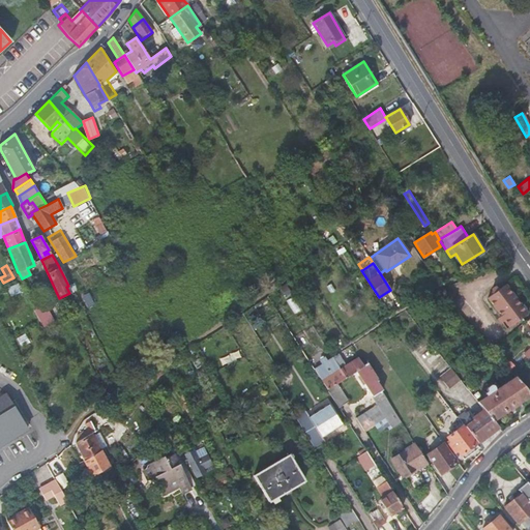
[(7,288),(11,296),(23,292),(19,283),(7,288)]
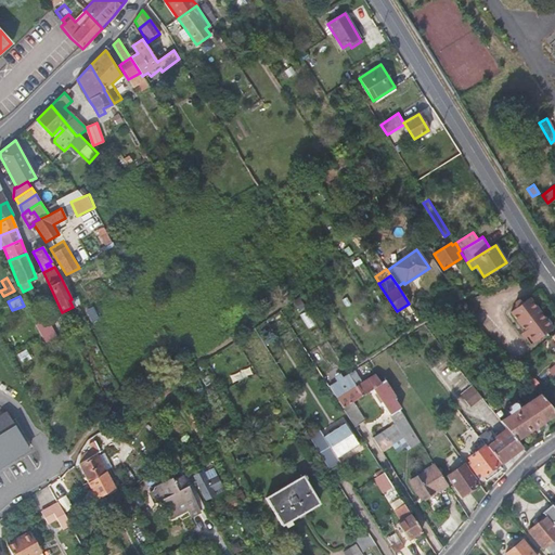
[(533,343),(552,328),(529,298),(523,304),(520,300),(518,300),(515,301),(515,304),(517,307),(511,311),(525,331),(521,333),(521,335),(523,337),(525,337),(528,335),(533,343)]
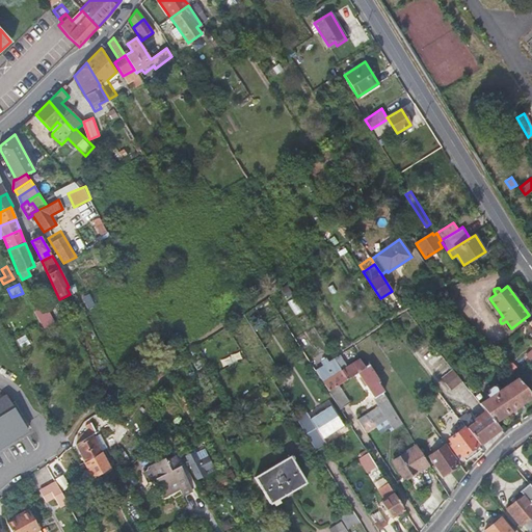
[(452,292),(446,297),(452,304),(458,299),(452,292)]
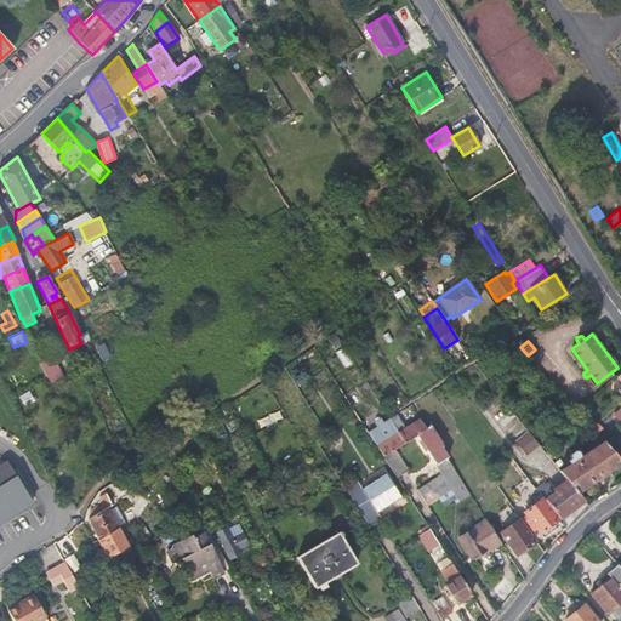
[(53,357),(40,364),(47,379),(50,383),(62,377),(57,368),(58,366),(53,357)]
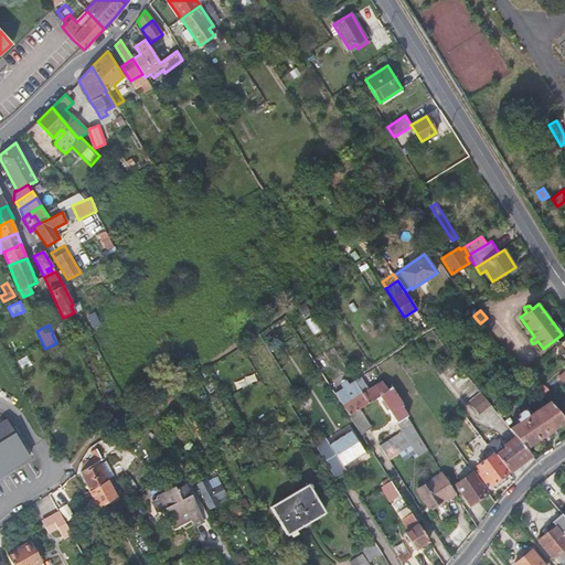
[(387,390),(384,385),(382,381),(369,390),(360,377),(349,384),(347,381),(341,384),(343,388),(334,394),(342,406),(349,415),(380,395),(387,390)]
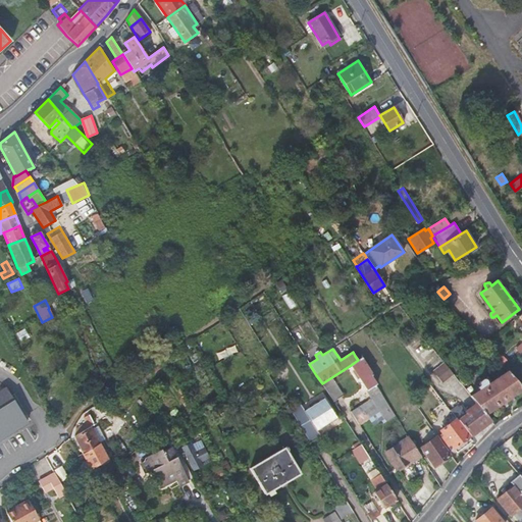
[(358,360),(351,365),(367,390),(366,390),(371,398),(380,393),(375,385),(377,384),(371,375),(372,374),(359,353),(355,356),(358,360)]
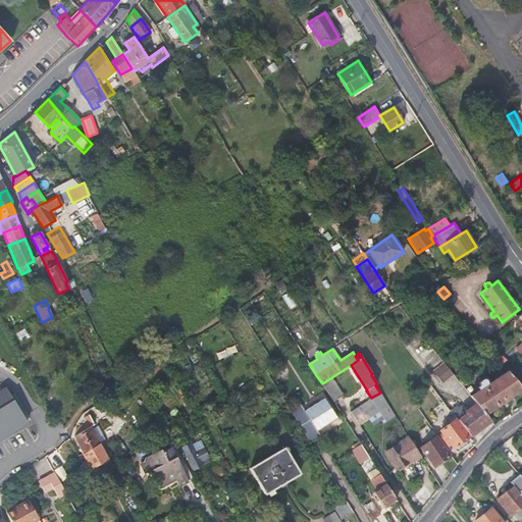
[(449,368),(445,362),(433,371),(442,382),(453,373),(449,368)]
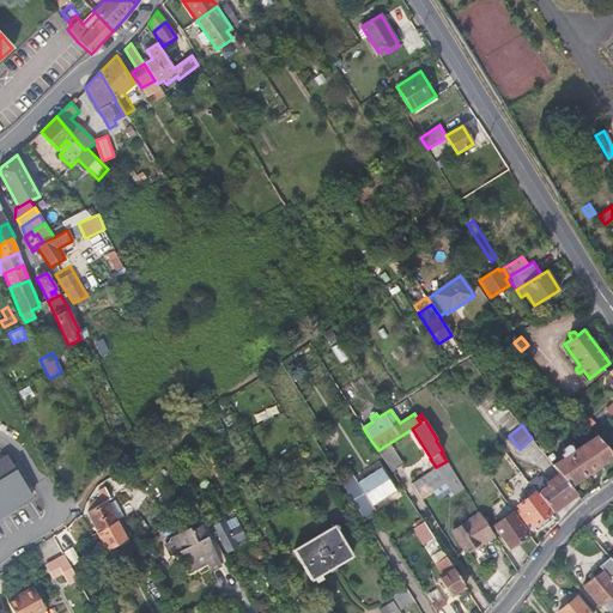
[(612,457),(612,455),(595,436),(577,448),(572,442),(564,447),(564,453),(565,455),(552,465),(559,473),(570,487),(612,457)]
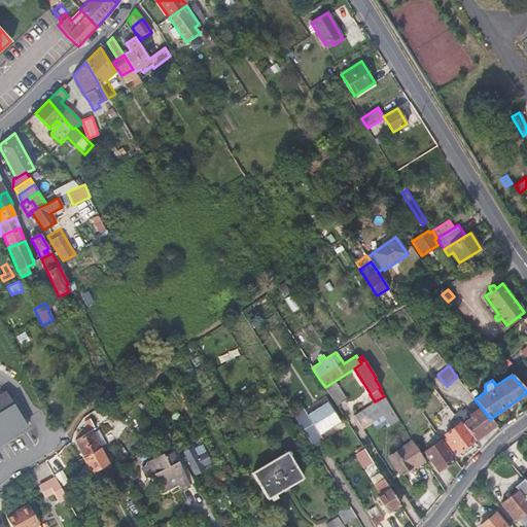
[(339,388),(337,389),(329,394),(337,406),(346,399),(339,388)]
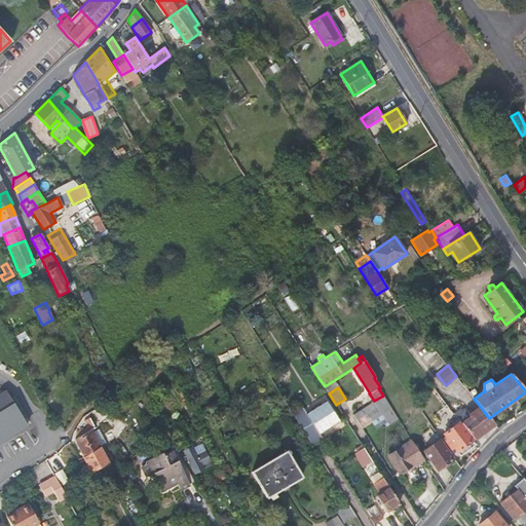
[(0,444),(30,427),(8,388),(0,392),(0,444)]
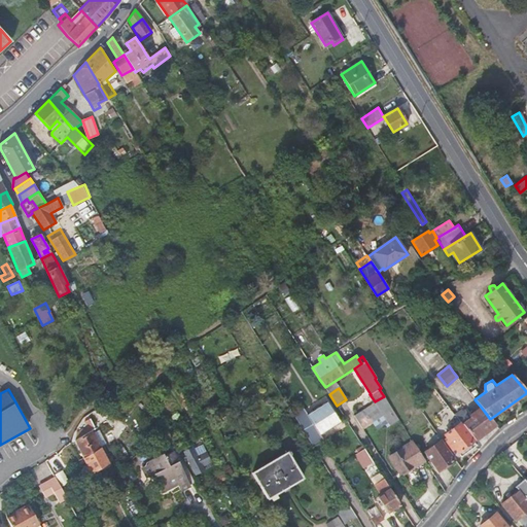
[(389,425),(398,419),(384,396),(375,401),(353,415),(362,428),(373,421),(377,428),(387,422),(389,425)]
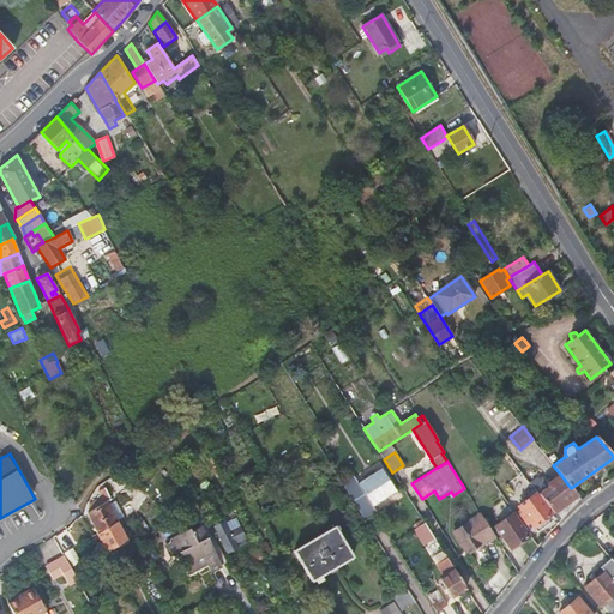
[(354,475),(342,482),(365,521),(377,513),(373,506),(396,492),(381,469),(357,482),(354,475)]
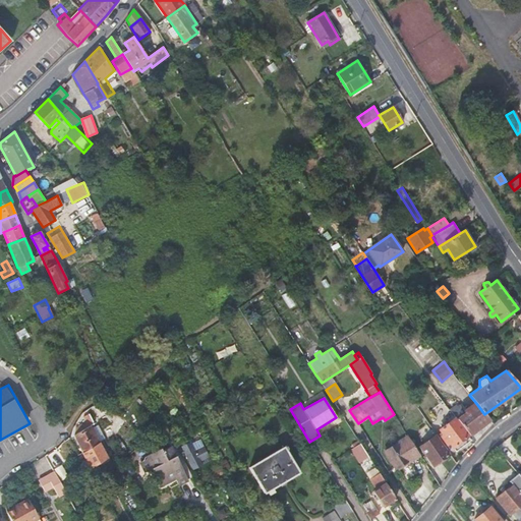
[(464,411),(459,405),(457,407),(456,405),(450,409),(457,419),(469,436),(489,420),(484,414),(475,402),(475,403),(464,411)]
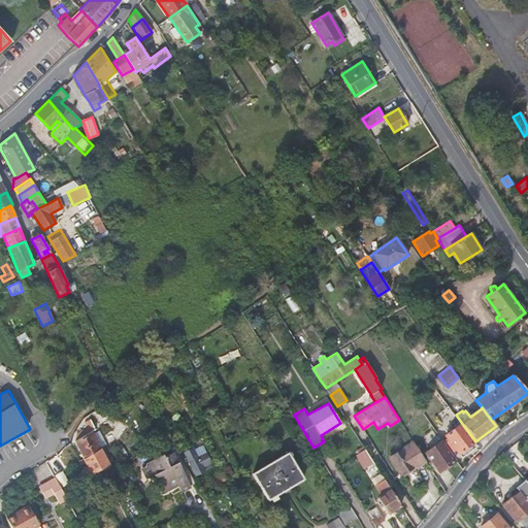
[(442,410),(436,416),(441,425),(450,420),(442,410)]
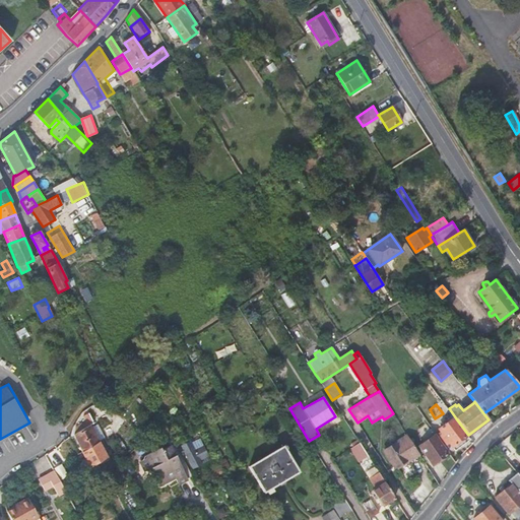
[(73,435),(82,452),(99,441),(105,438),(98,425),(91,427),(90,425),(93,423),(87,410),(83,413),(84,414),(83,416),(85,420),(75,427),(73,435)]
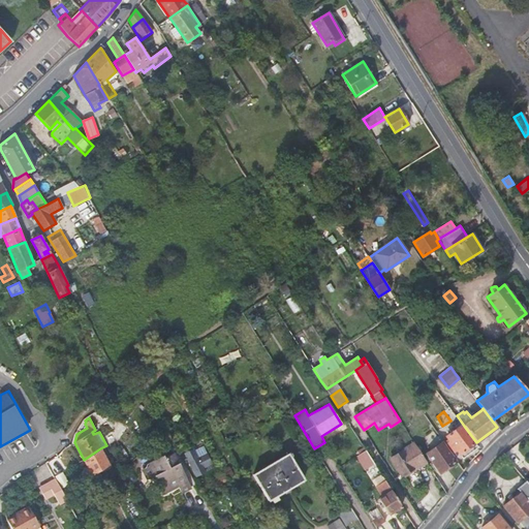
[(446,436),(450,441),(447,443),(452,448),(455,446),(463,458),(478,446),(462,425),(446,436)]
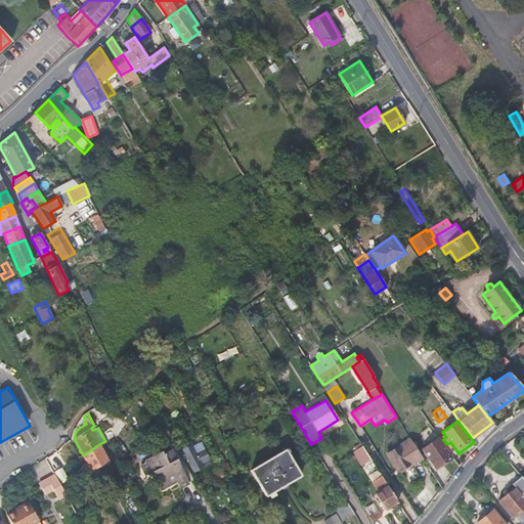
[(451,457),(438,438),(423,449),(436,469),(451,457)]
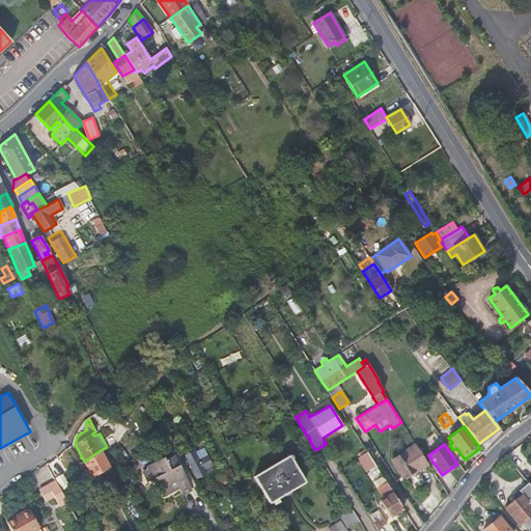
[(419,469),(427,464),(416,445),(392,459),(403,477),(406,476),(415,491),(425,483),(419,473),(421,471),(419,469)]
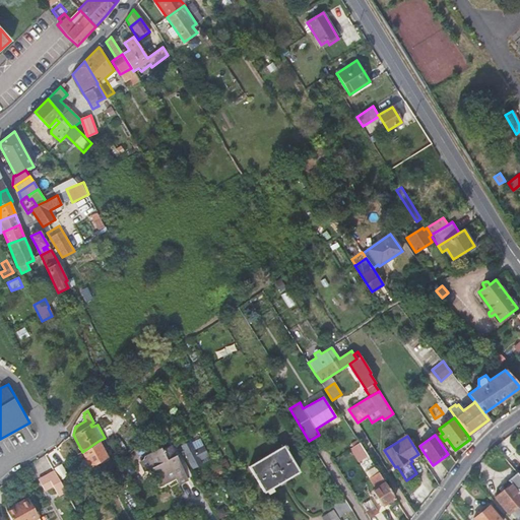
[(99,441),(82,452),(90,467),(107,457),(99,441)]
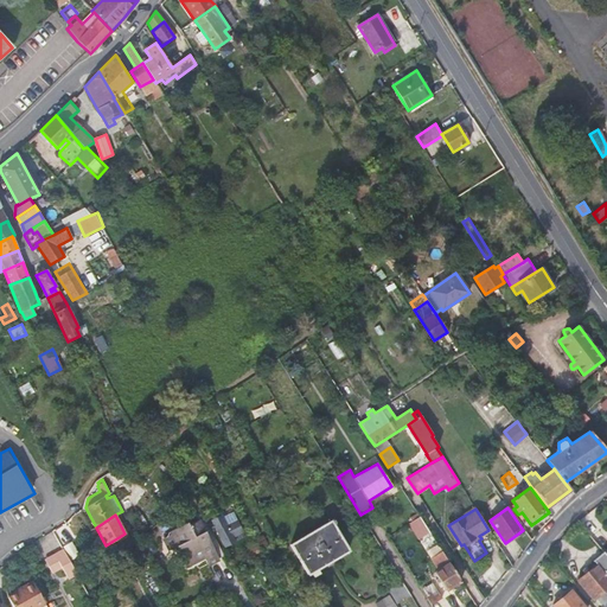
[(419,540),(429,532),(420,517),(409,524),(419,540)]
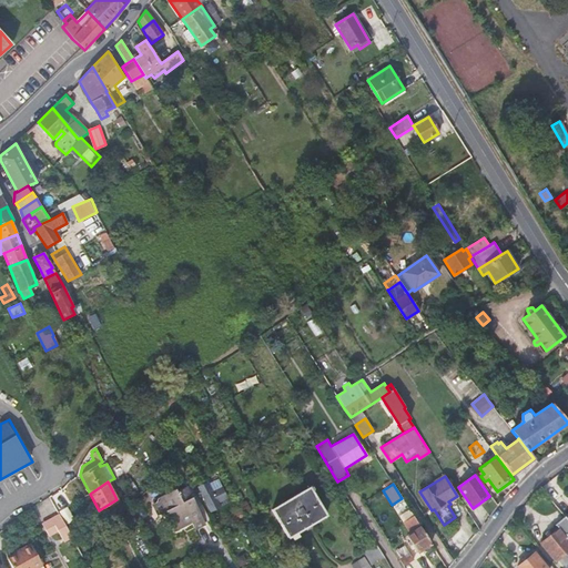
[(194,528),(204,524),(185,487),(176,492),(175,489),(160,497),(161,499),(153,504),(159,515),(166,510),(175,528),(185,524),(183,520),(189,517),(194,528)]
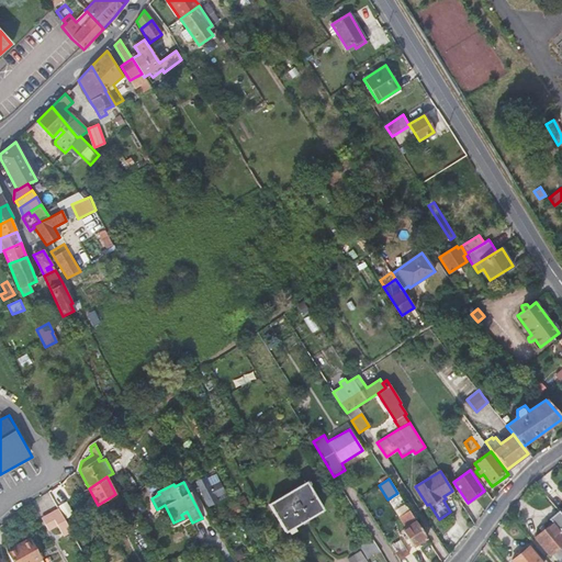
[(306,482),(269,504),(285,532),(323,509),(306,482)]
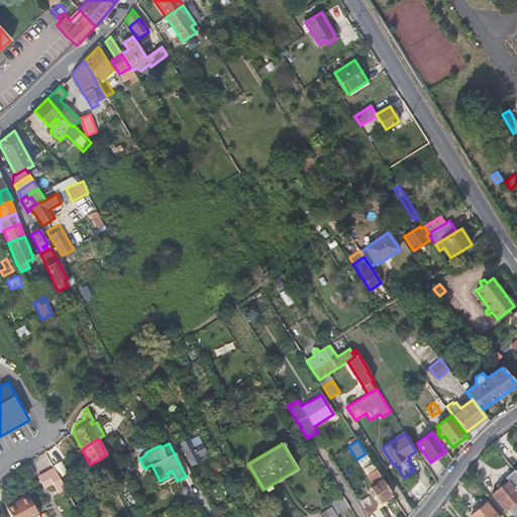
[(185,450),(192,466),(204,459),(197,444),(185,450)]
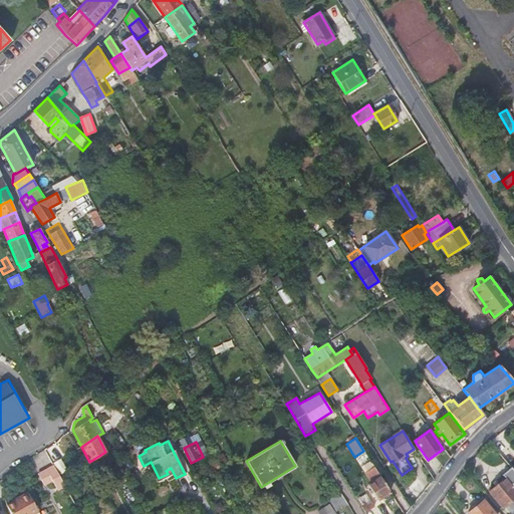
[(67,470),(60,459),(53,463),(60,474),(67,470)]
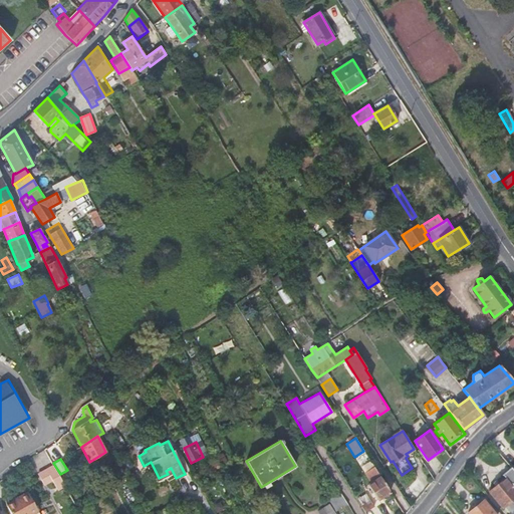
[(57,490),(65,486),(53,465),(46,469),(52,480),(57,490)]
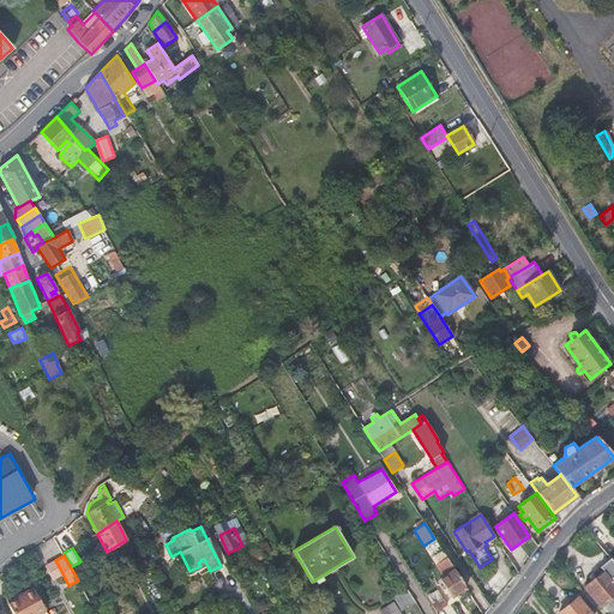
[(613,561),(613,560),(612,559),(601,570),(603,571),(584,588),(600,607),(613,594),(613,584),(613,583),(613,561)]
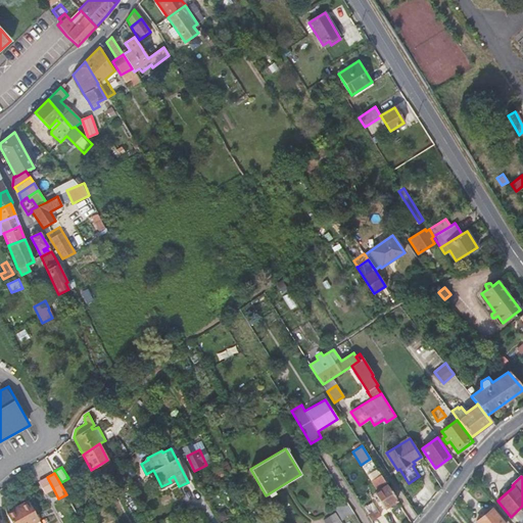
[(47,477),(39,482),(45,493),(53,488),(47,477)]
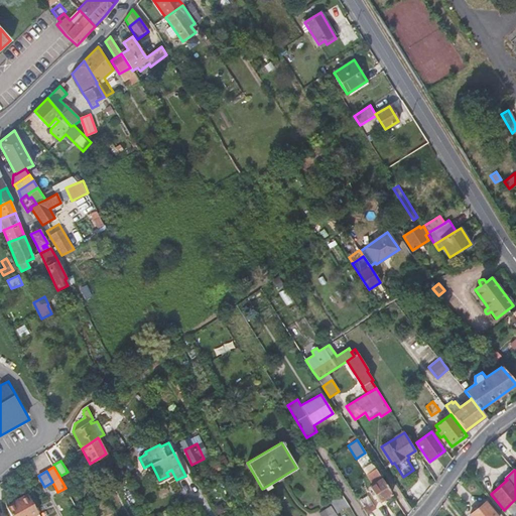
[(391,494),(378,473),(371,477),(374,481),(372,482),(374,484),(369,487),(379,502),(391,494)]
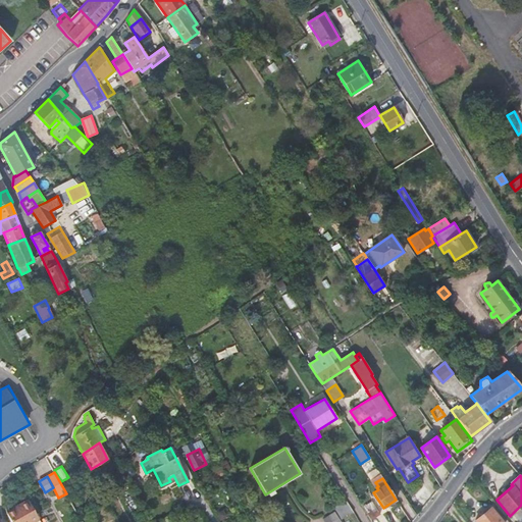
[(33,521),(39,519),(29,500),(17,506),(18,508),(7,514),(11,521),(33,521)]
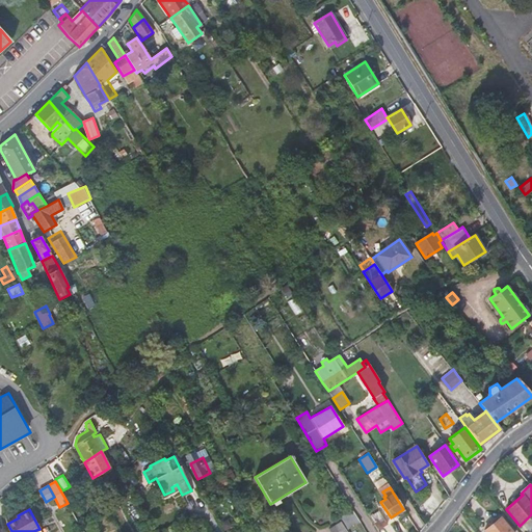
[(360,522),(352,510),(340,517),(342,521),(347,530),(360,522)]
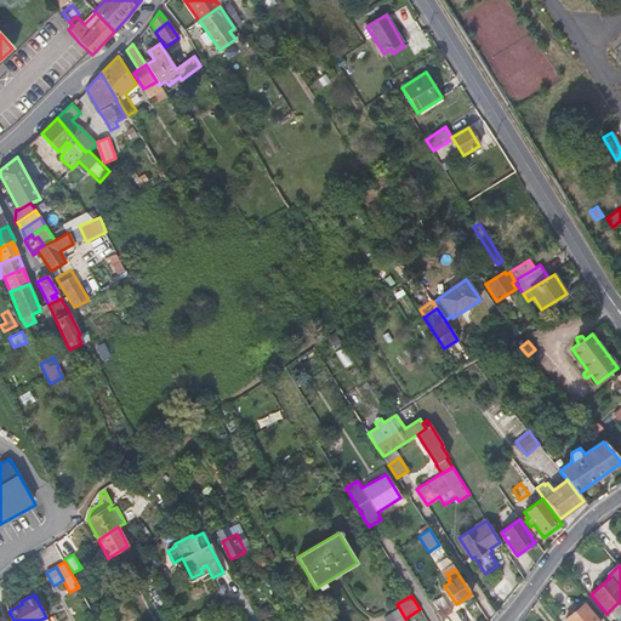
[(443,597),(432,603),(442,619),(453,611),(443,597)]
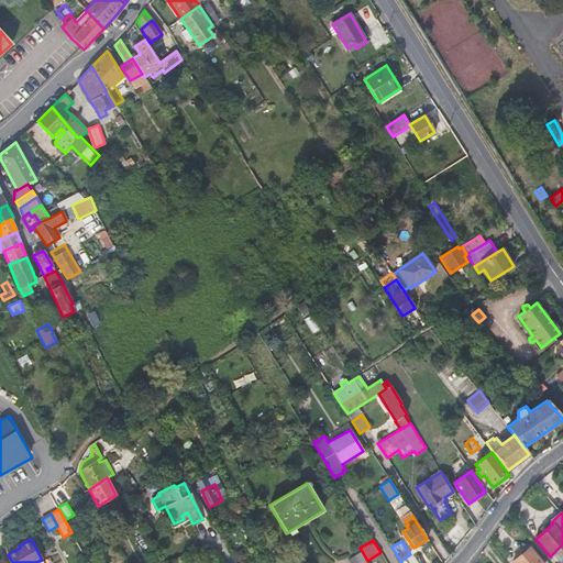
[(542,562),(530,548),(512,562),(542,562)]
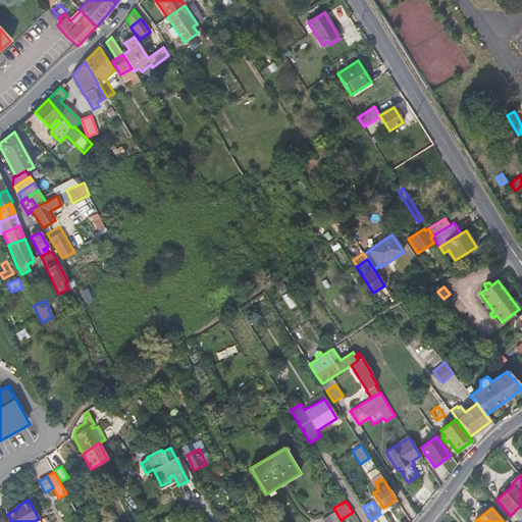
[(335,511),(323,519),(325,521),(342,521),(341,520),(335,511)]
